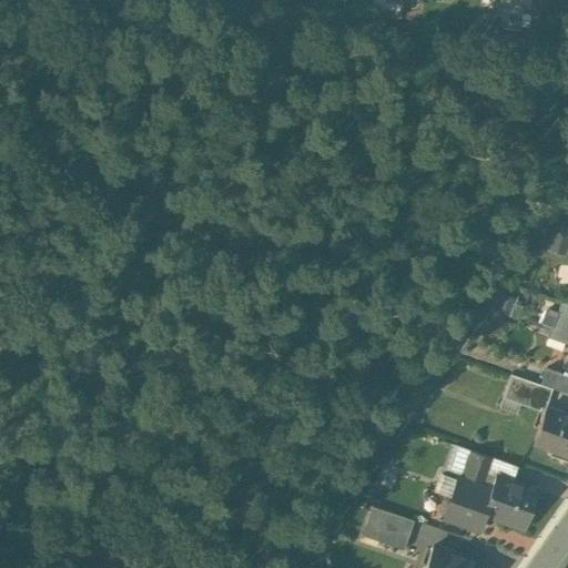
[(369,0),(368,13),(391,17),(393,0),(389,0),(369,0)]
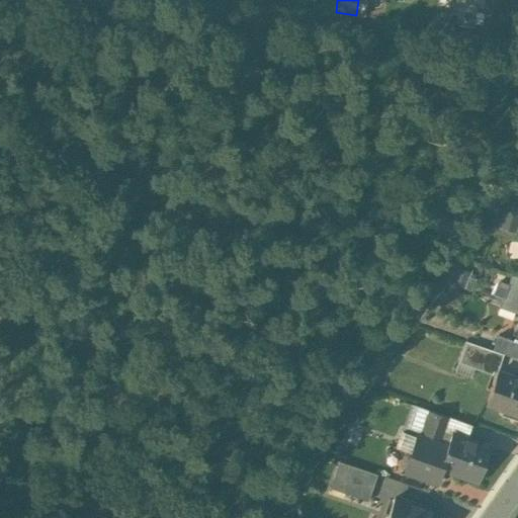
[(516,232),(517,227),(517,205),(507,201),(499,226),(516,232)]
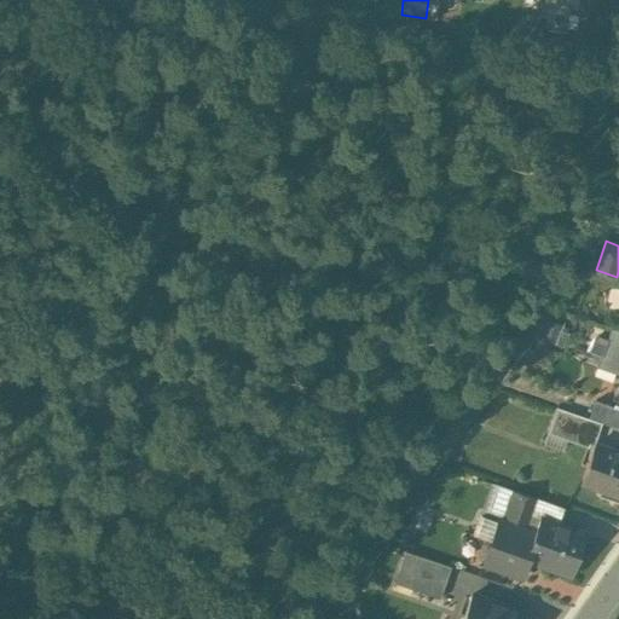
[(553,328),(543,324),(534,337),(548,342),(553,328)]
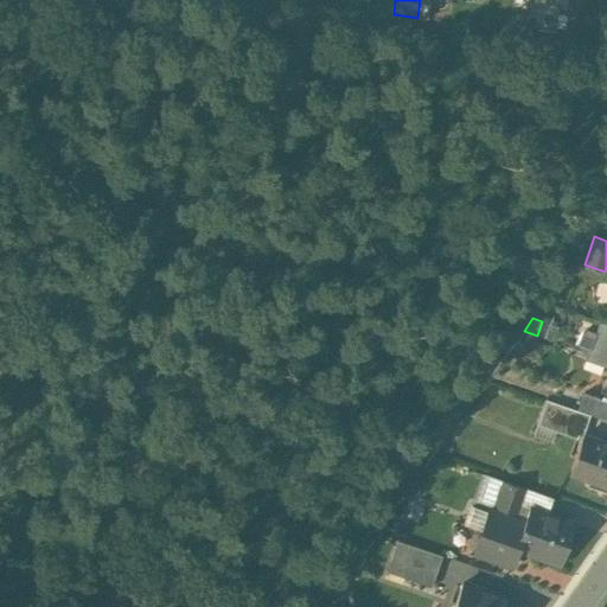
[(606,325),(599,323),(589,349),(606,355),(606,325)]
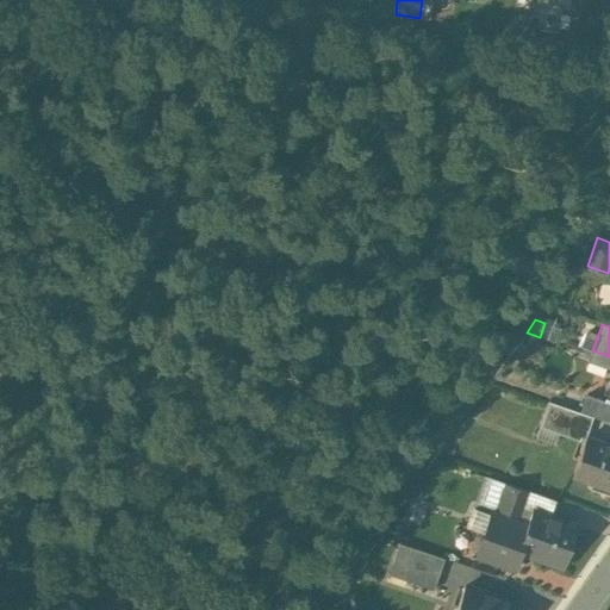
[(585,400),(573,396),(564,397),(560,406),(580,412),(585,400)]
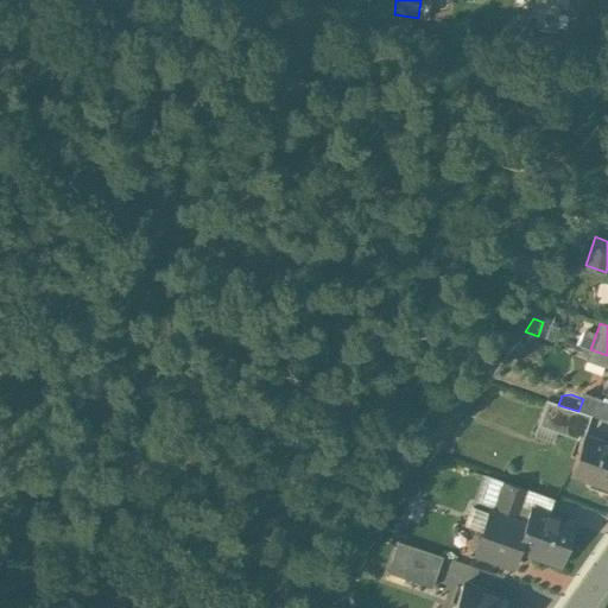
[(607,401),(584,394),(583,399),(578,411),(587,415),(607,422),(607,401)]
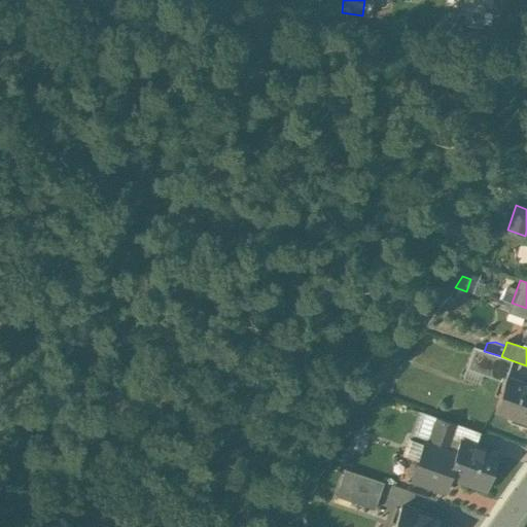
[(484,351),(473,347),(465,370),(500,382),(508,359),(501,356),(484,351)]
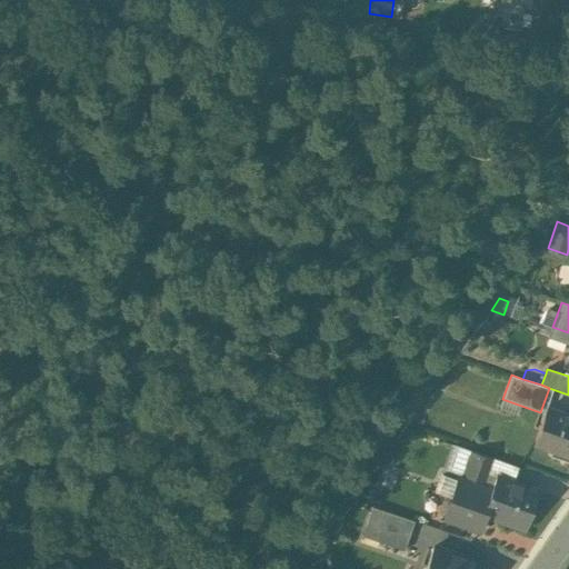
[(568,416),(547,408),(533,443),(553,450),(553,449),(568,453),(568,416)]
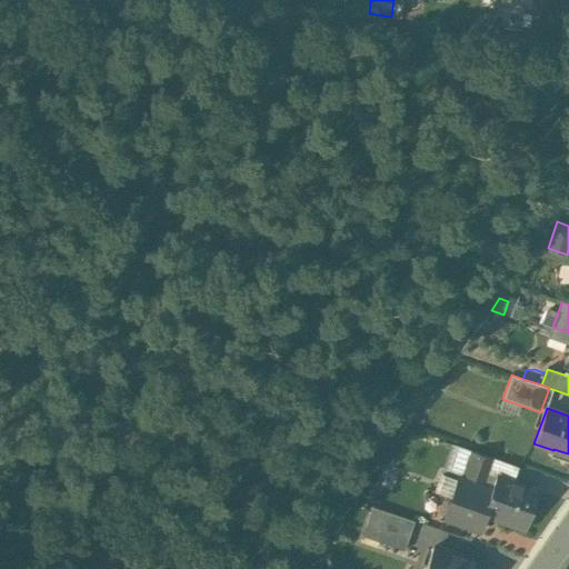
[(448,468),(461,471),(468,448),(455,445),(448,468)]
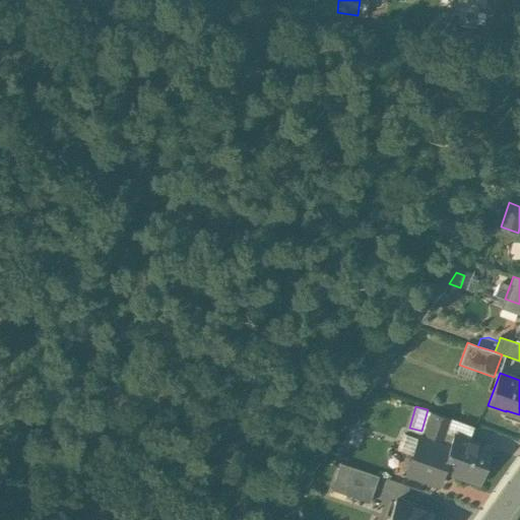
[(451,419),(431,412),(423,435),(443,442),(451,419)]
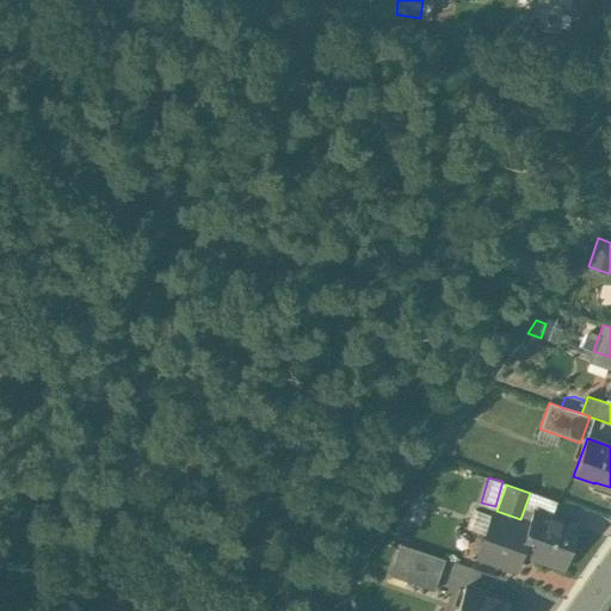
[(578,528),(534,512),(529,523),(519,551),(520,553),(563,568),(578,528)]
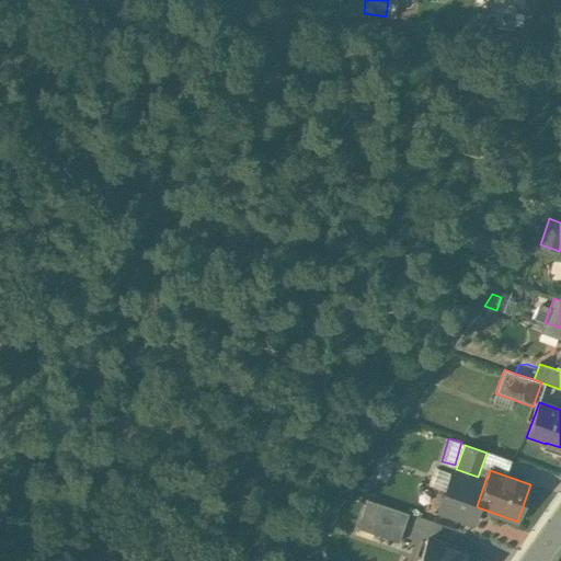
[(479,483),(451,473),(445,492),(442,491),(437,493),(434,501),(436,505),(441,506),(438,511),(472,523),(478,507),(477,506),(485,480),(481,479),(479,483)]
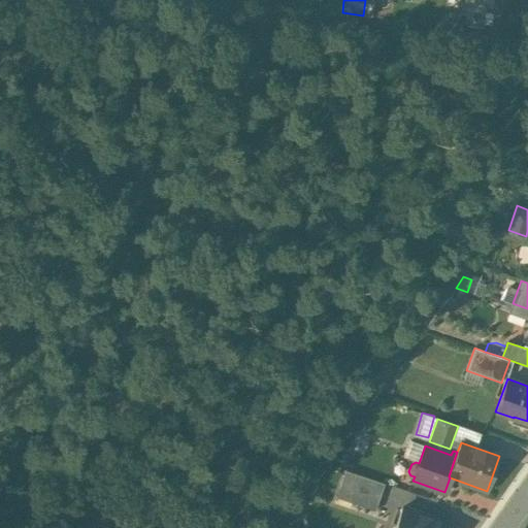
[(385,484),(345,470),(340,485),(356,490),(352,503),(375,512),(385,484)]
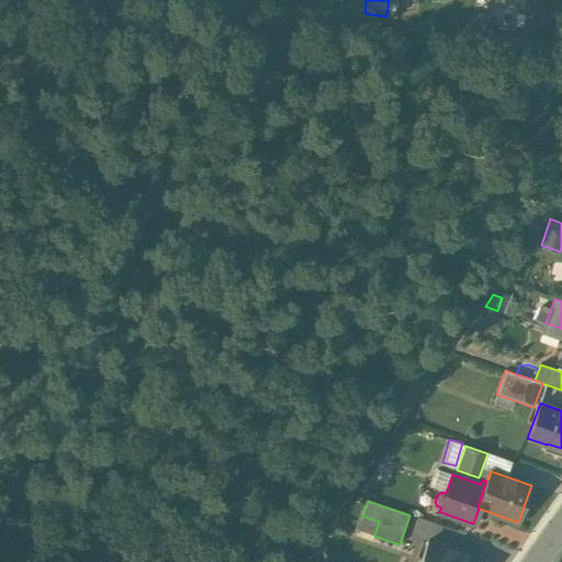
[(476,561),(479,558),(428,540),(420,561),(476,561)]
